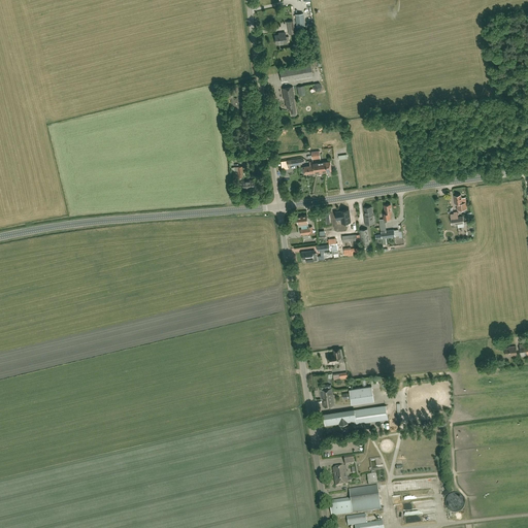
[(292,11),(293,20),(305,19),(303,10),(292,11)]
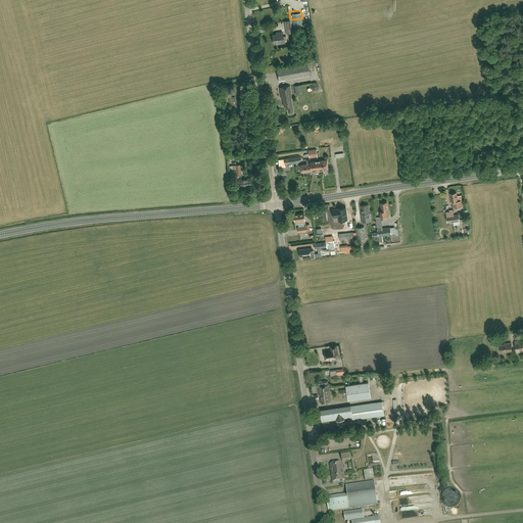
[(287,41),(286,36),(283,37),(282,32),(278,33),(278,34),(272,35),(273,43),(287,41)]
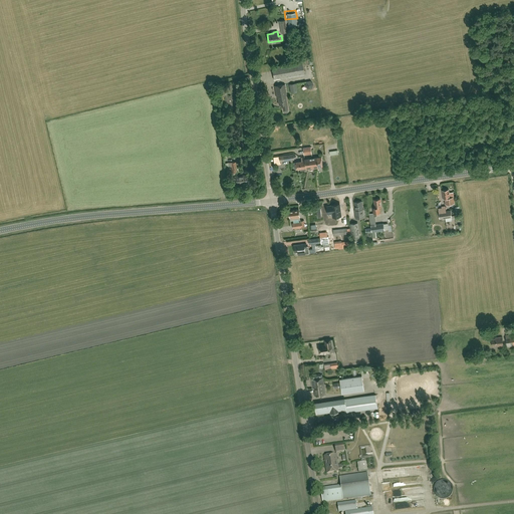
[(274,80),(304,74),(302,62),(271,67),(274,80)]
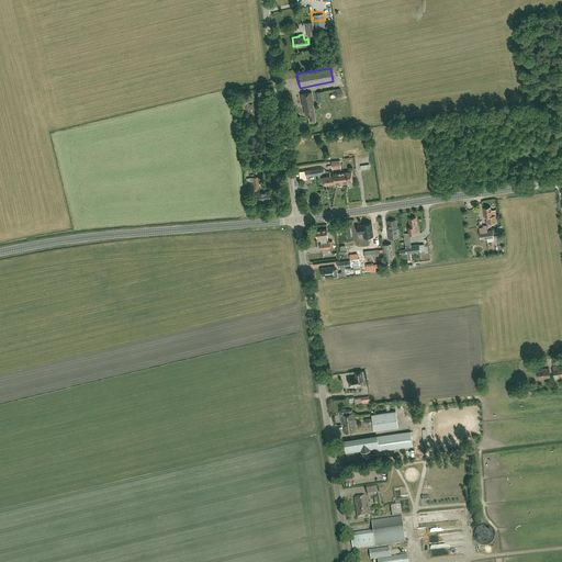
[(315,119),(312,104),(314,104),(312,92),(300,94),(302,107),(303,107),(305,114),(308,114),(310,120),(315,119)]
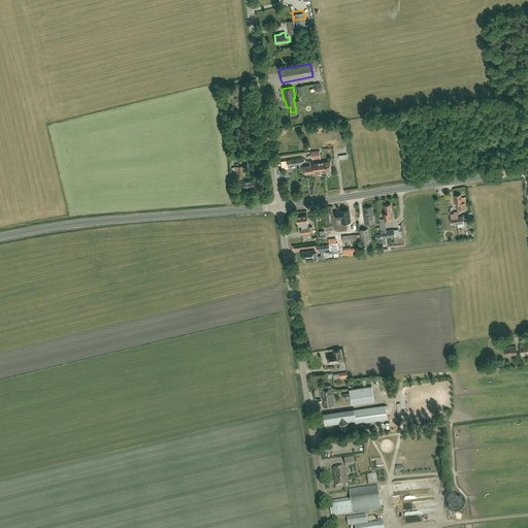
[(321,162),(323,173),(332,172),(330,161),(321,162)]
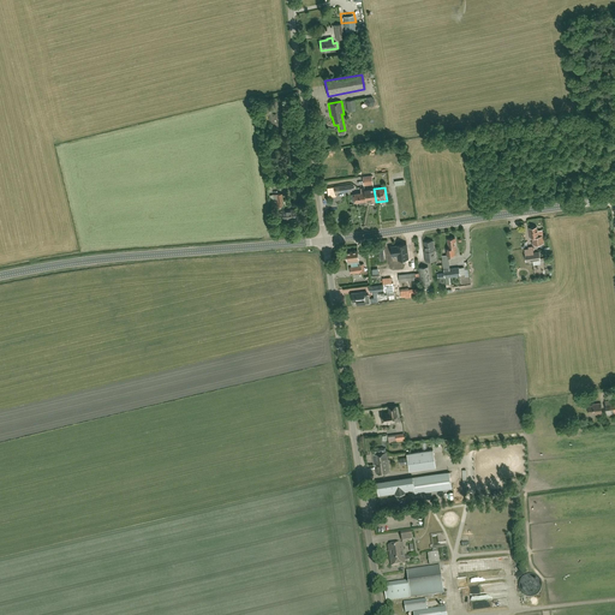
[(365,195),(364,190),(364,189),(360,189),(362,193),(354,193),(354,195),(352,196),(352,202),(354,201),(356,202),(363,202),(363,203),(366,203),(366,202),(368,202),(368,199),(368,198),(369,198),(370,198),(369,193),(365,195)]
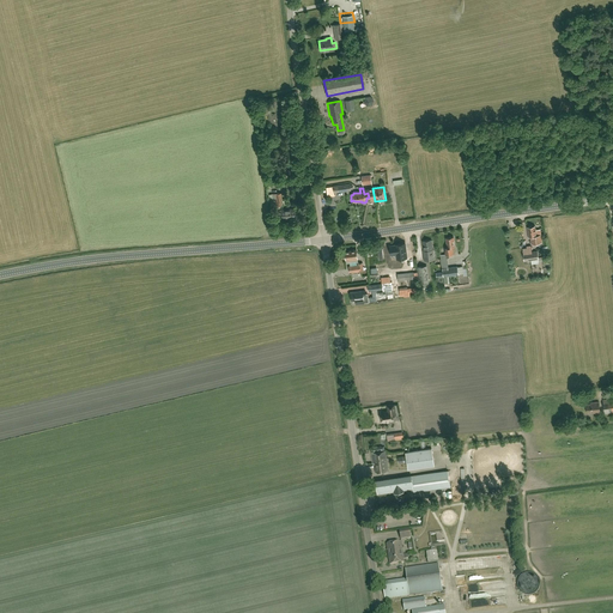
[(365,202),(375,201),(372,188),(363,189),(364,194),(368,193),(369,198),(368,198),(366,198),(366,199),(366,201),(365,201),(365,202)]
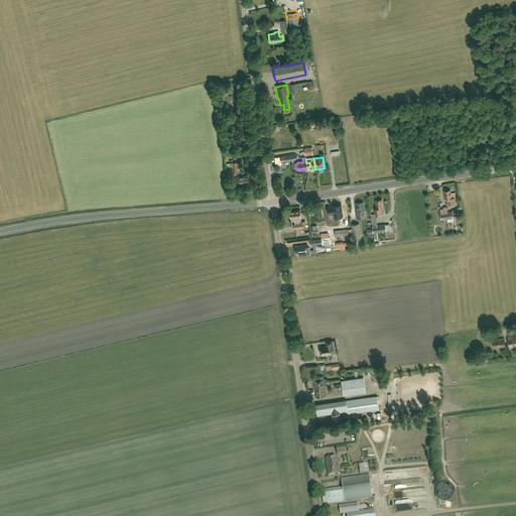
[(233,173),(238,173),(236,162),(225,163),(226,173),(230,173),(233,173)]
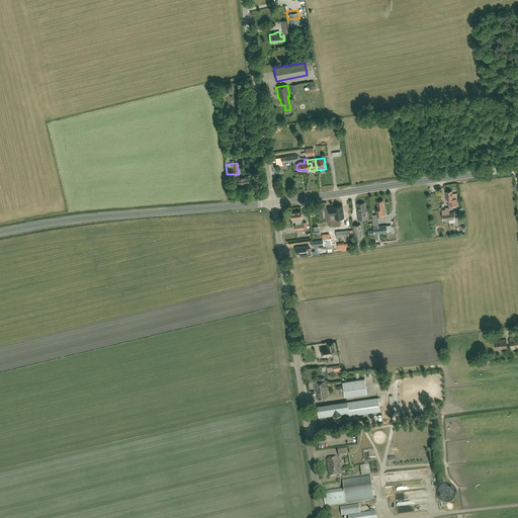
[(238,185),(250,184),(249,176),(237,177),(238,185)]
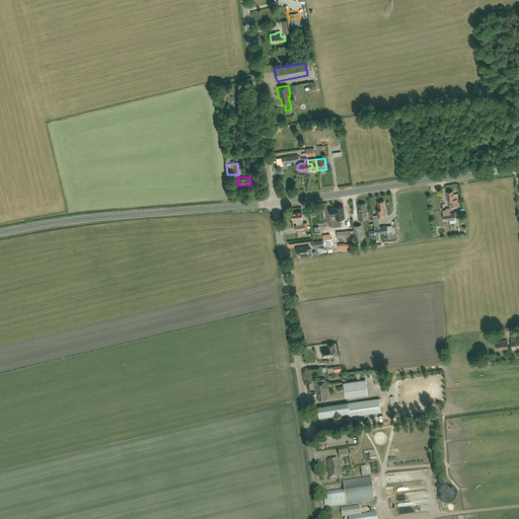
[(450,207),(453,206),(458,205),(457,199),(454,200),(453,192),(446,193),(448,201),(449,201),(450,207)]
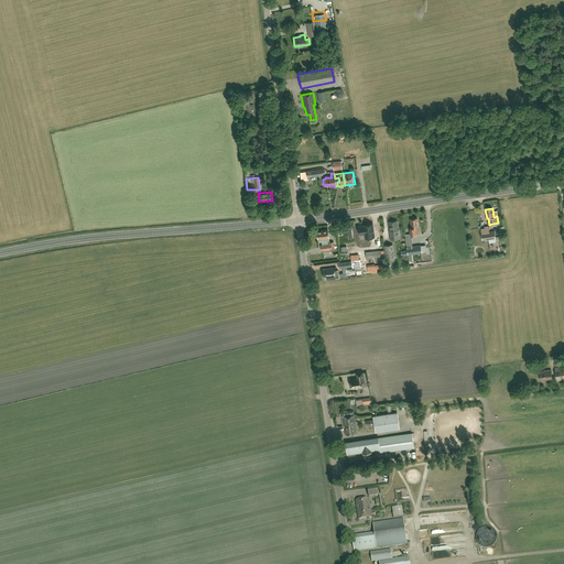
[(410,234),(418,232),(416,227),(419,227),(418,218),(410,219),(411,228),(409,228),(410,234)]
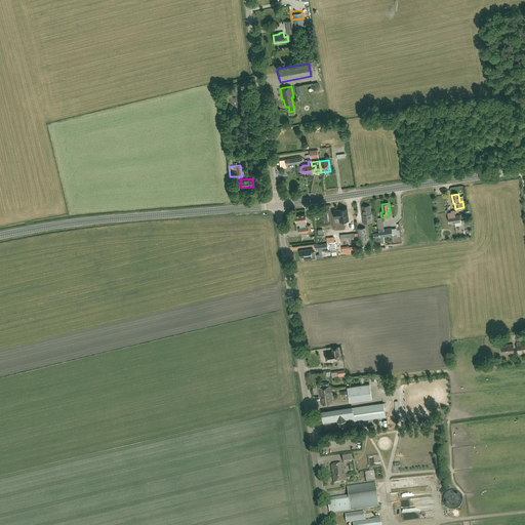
[(363,224),(372,223),(371,214),(369,205),(362,206),(363,214),(362,214),(363,224)]
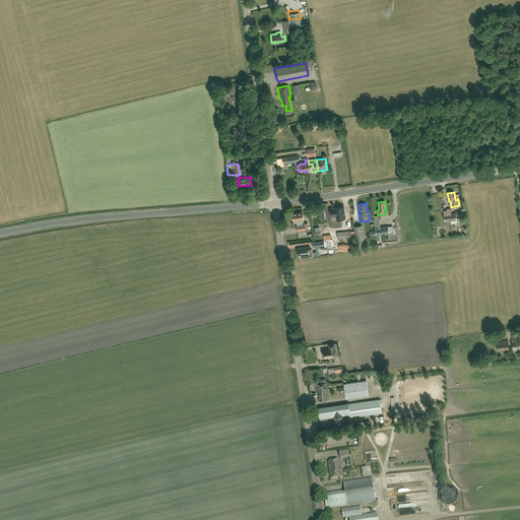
[(345,218),(344,211),(344,210),(343,206),(335,207),(335,208),(330,209),(331,215),(336,215),(337,219),(340,219),(345,218)]
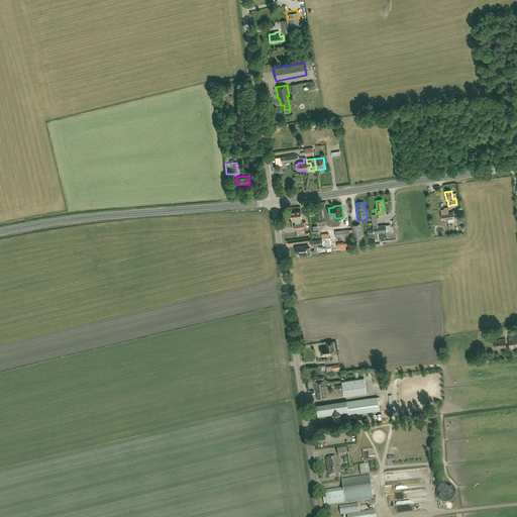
[(302,220),(301,210),(291,212),(292,216),(291,216),(291,219),(292,219),(294,219),(294,221),(302,220)]
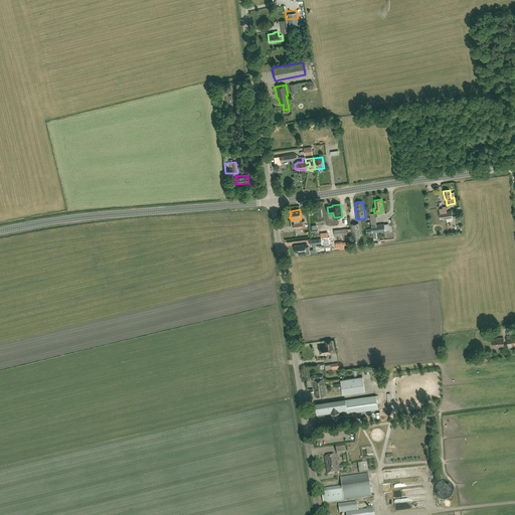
[(373,232),(376,232),(385,230),(384,224),(376,225),(374,214),(370,214),(373,232)]
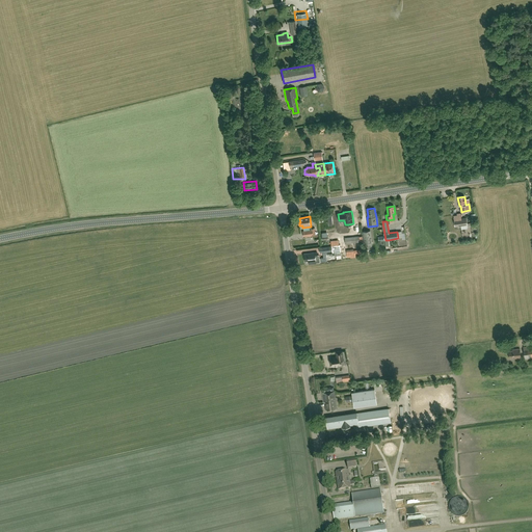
[(303,237),(316,235),(315,228),(311,229),(311,230),(302,231),(303,237)]
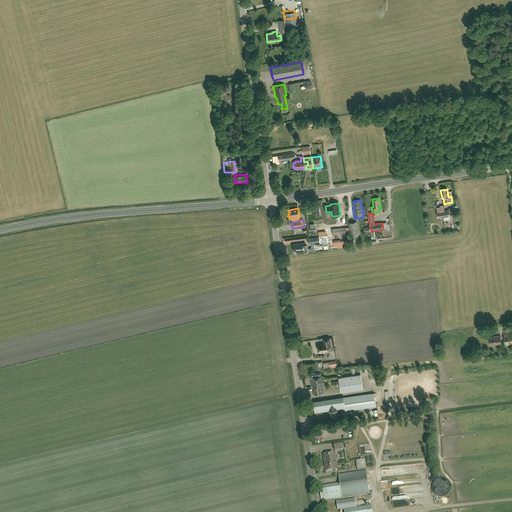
[(350,240),(358,240),(357,222),(349,222),(350,240)]
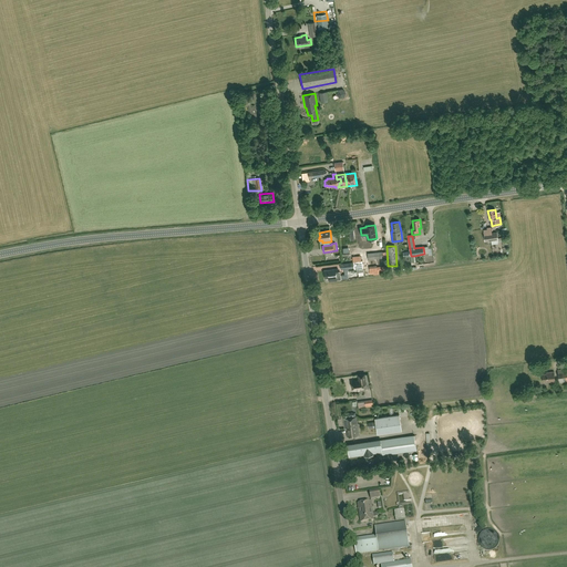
[(340,264),(341,269),(362,267),(362,260),(353,261),(353,263),(340,264)]
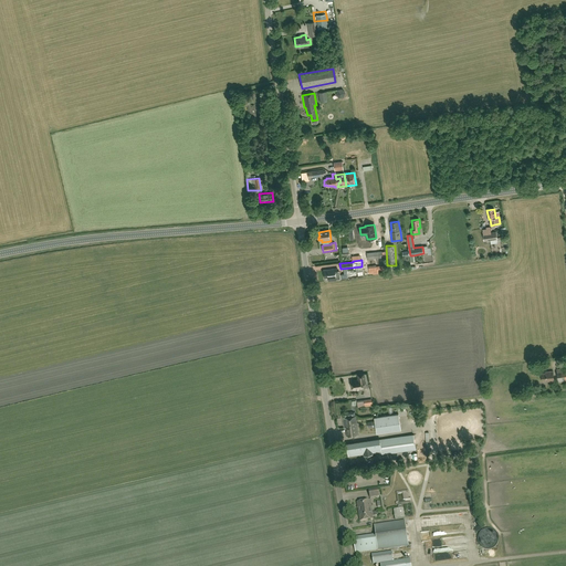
[(377,266),(377,264),(368,265),(369,273),(373,273),(373,274),(377,273),(377,272),(386,272),(386,268),(384,268),(384,265),(377,266)]
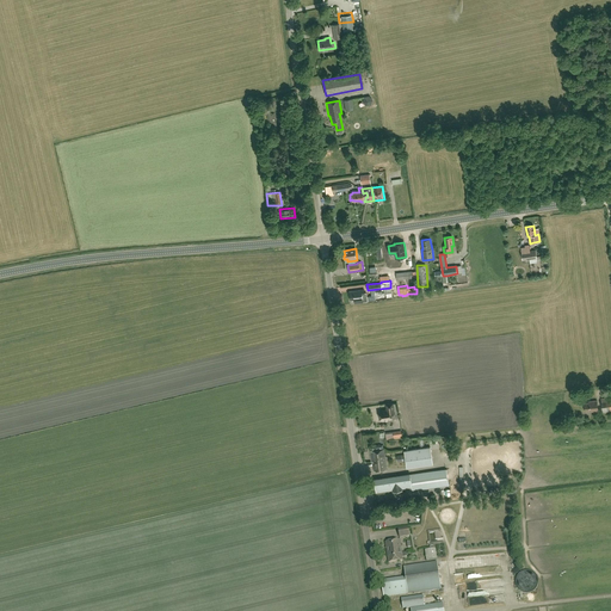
[(364,294),(364,290),(362,290),(349,291),(350,300),(355,300),(356,304),(368,302),(368,297),(366,294),(364,294)]
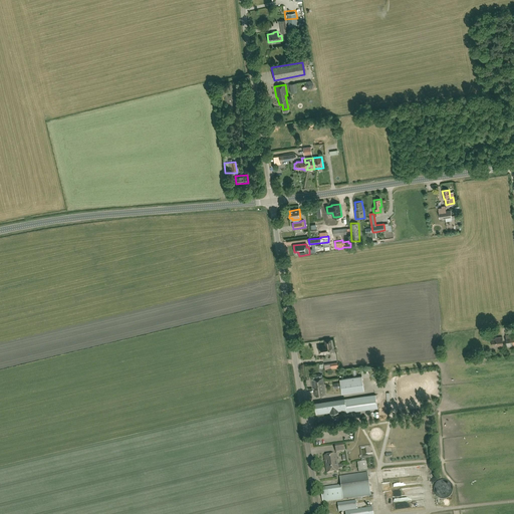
[(492,347),(503,345),(502,336),(495,337),(495,338),(491,338),(492,347)]
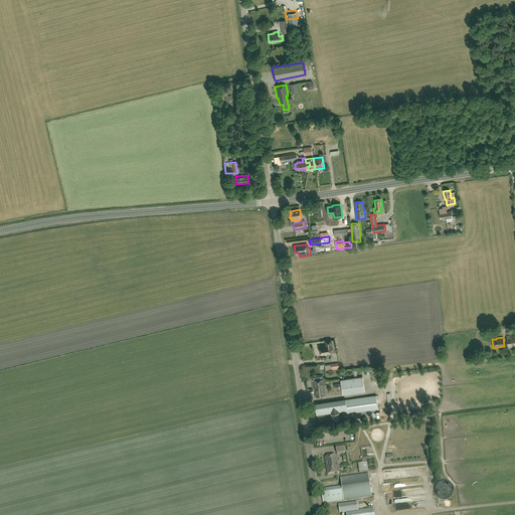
[(321,354),(331,353),(330,349),(332,349),(331,340),(325,341),(326,345),(320,346),(321,354)]
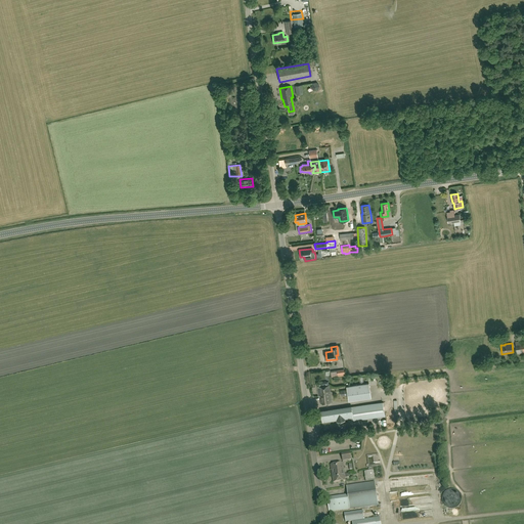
[(349,401),(372,398),(369,383),(346,386),(349,401)]
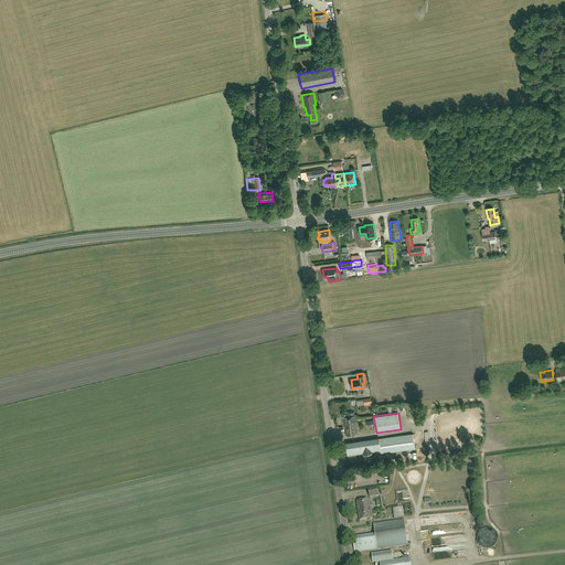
[(358,434),(355,415),(342,417),(343,427),(344,427),(345,436),(358,434)]
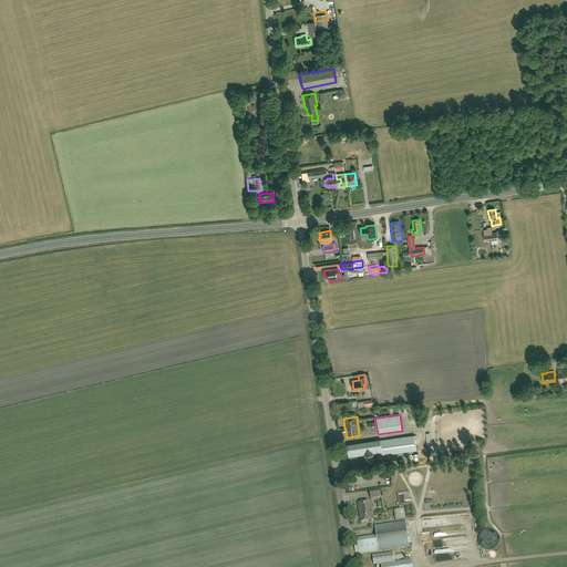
[(382,455),(416,450),(414,435),(348,445),(349,457),(382,452),(382,455)]
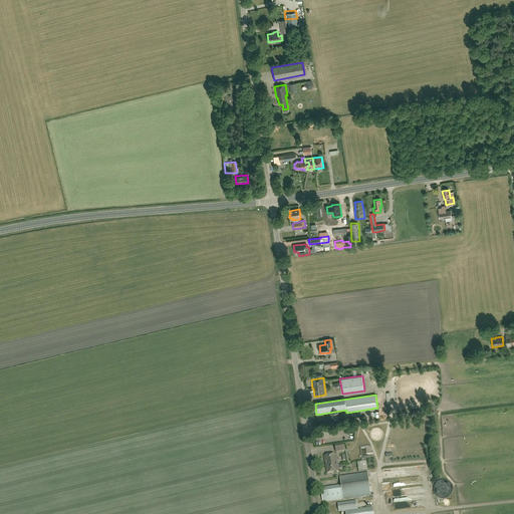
[(336,452),(344,451),(343,444),(334,445),(336,452)]
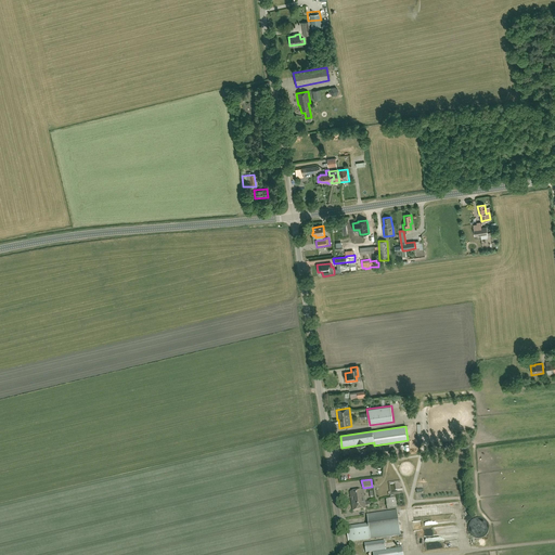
[(365,503),(369,503),(369,502),(365,502),(363,490),(350,492),(352,505),(357,505),(356,504),(359,504),(360,504),(360,503),(361,503),(361,504),(365,503)]
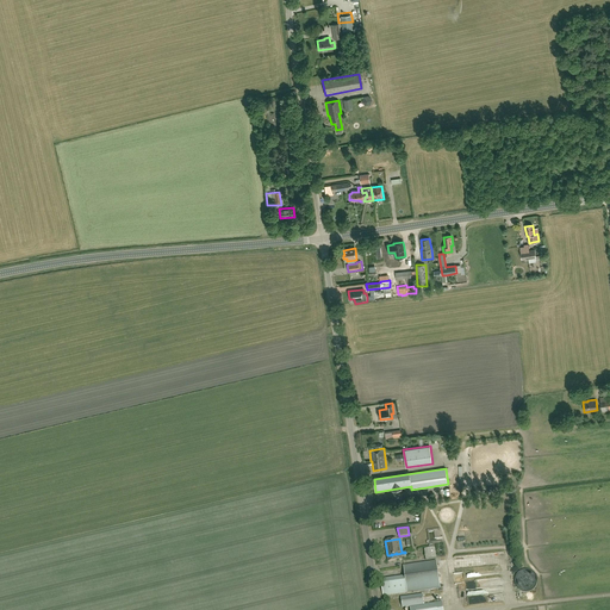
[(384,597),(440,589),(436,562),(404,566),(405,578),(381,582),(384,597)]
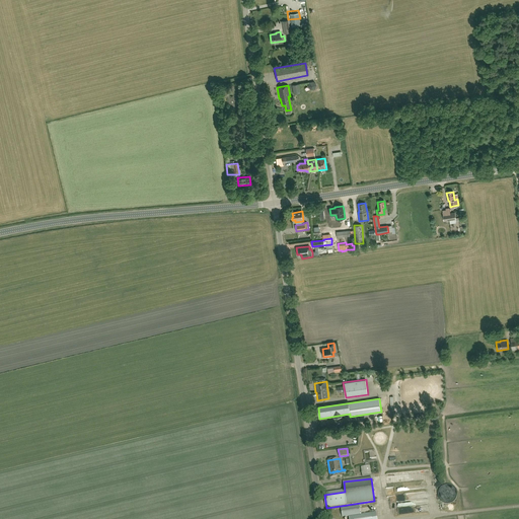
[(349,516),(349,518),(376,518),(376,513),(361,515),(360,506),(342,509),(343,517),(349,516)]
